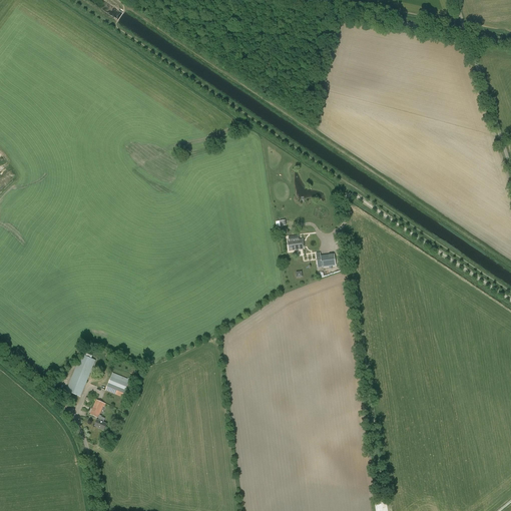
[(286,239),(287,249),(302,247),(301,237),(297,237),(297,233),(287,235),(287,238),(286,239)]
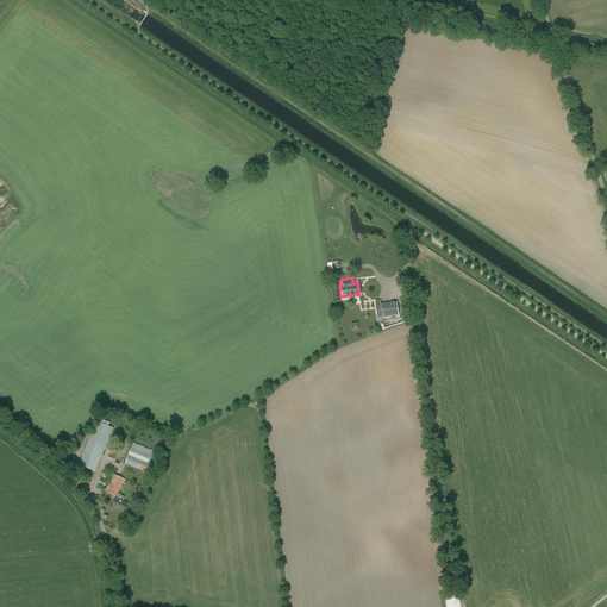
[(396,313),(394,300),(379,302),(377,299),(373,299),(375,314),(380,314),(380,315),(396,313)]
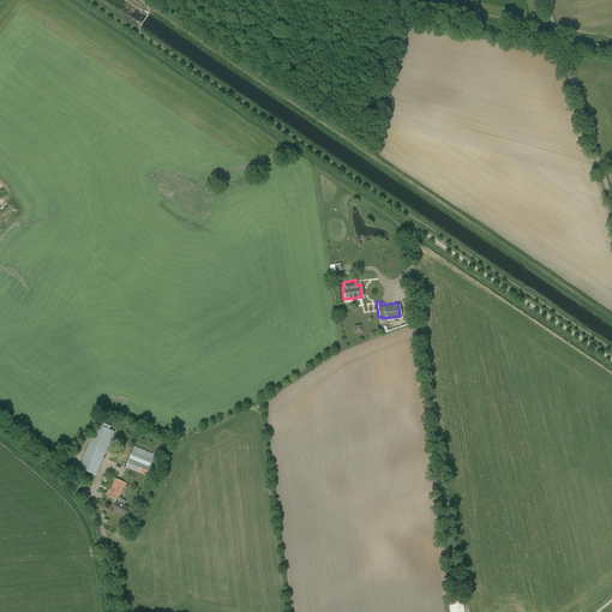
[(95,474),(113,430),(95,423),(77,467),(95,474)]
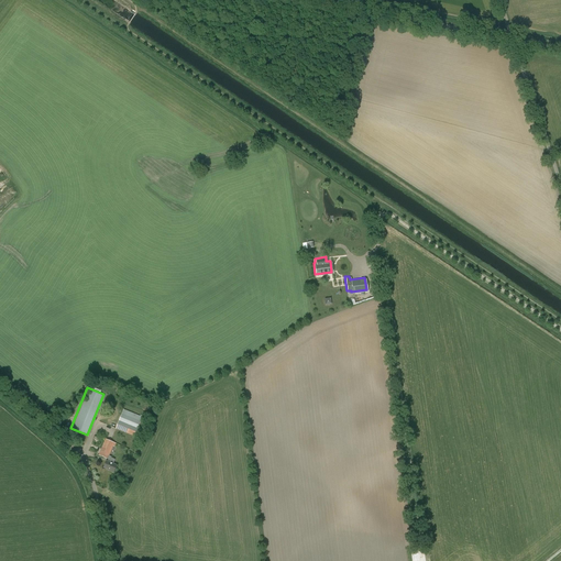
[(132,435),(140,415),(122,408),(114,427),(132,435)]
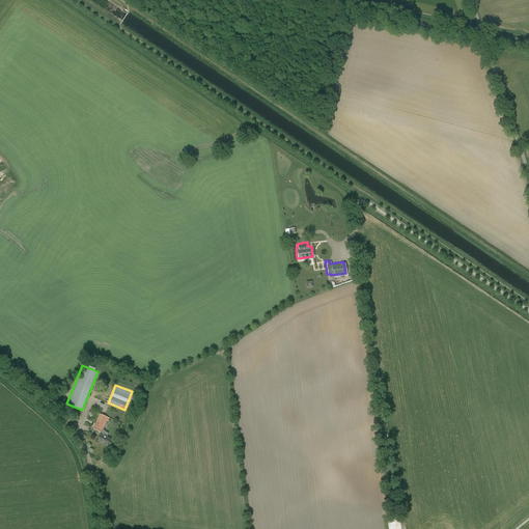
[(101,432),(100,434),(105,436),(107,432),(103,429),(103,428),(100,427),(105,415),(99,413),(91,427),(99,430),(101,432)]
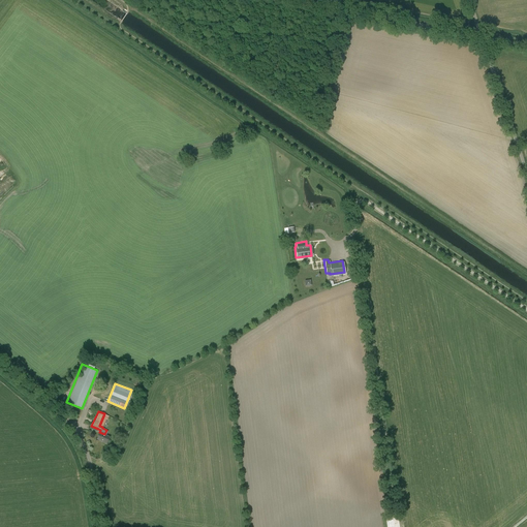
[(109,436),(104,434),(99,432),(98,431),(96,437),(101,439),(100,440),(105,442),(109,436)]
